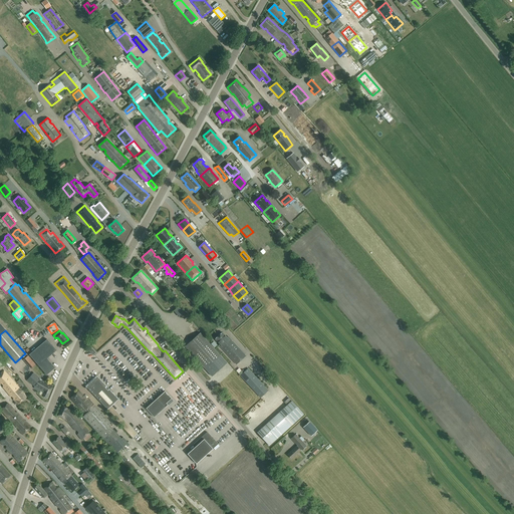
[(185,346),(205,368),(212,376),(227,363),(200,332),(185,346)]
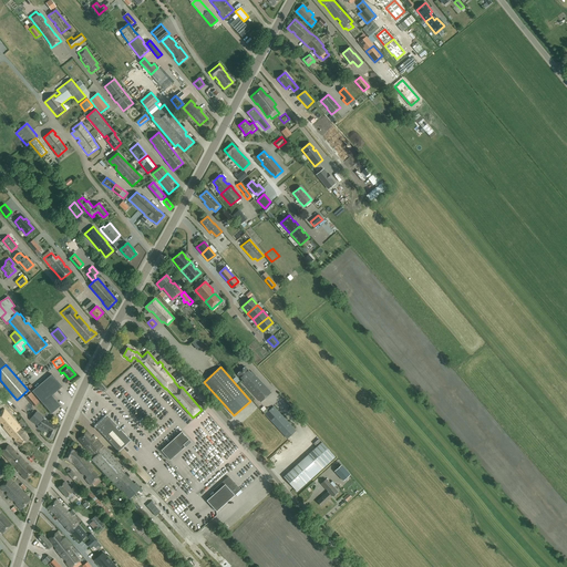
[(240,370),(266,398),(271,392),(255,374),(254,375),(251,374),(253,372),(251,371),(250,372),(245,367),(240,370)]
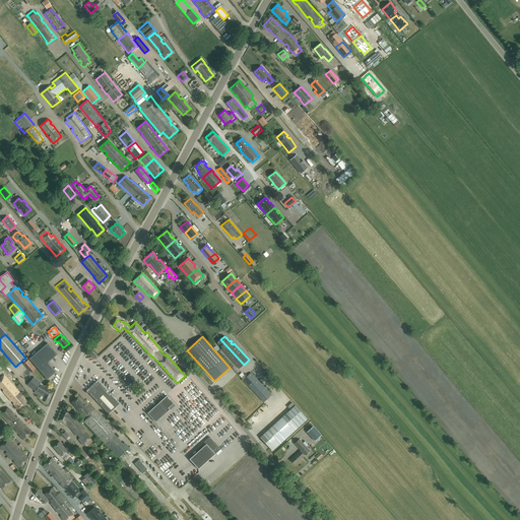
[(239,369),(244,365),(220,339),(217,343),(220,346),(222,348),(220,349),(238,368),(239,369)]
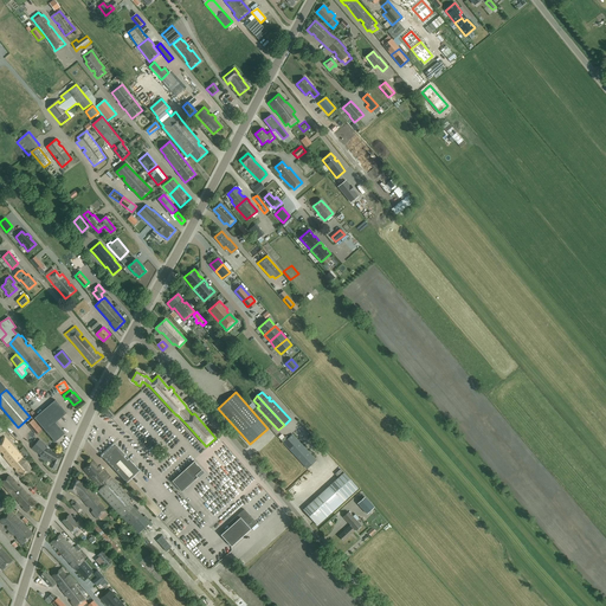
[(55,442),(65,433),(56,423),(66,413),(56,400),(34,418),(55,442)]
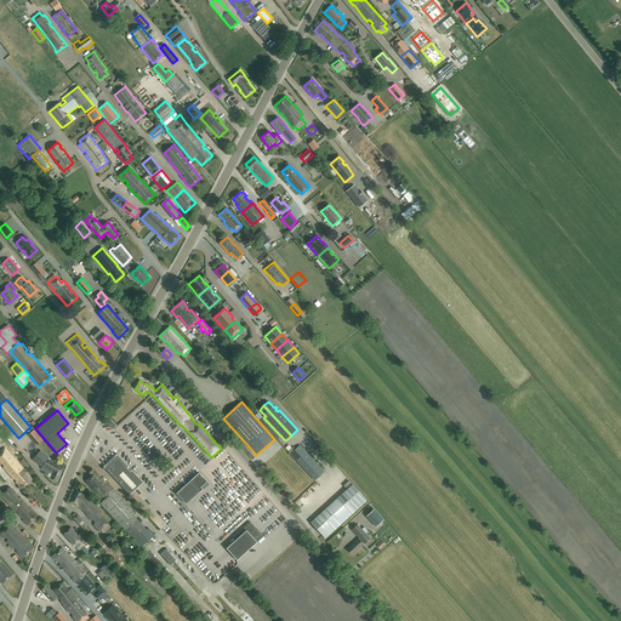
[(36,446),(43,440),(33,431),(28,436),(36,446)]
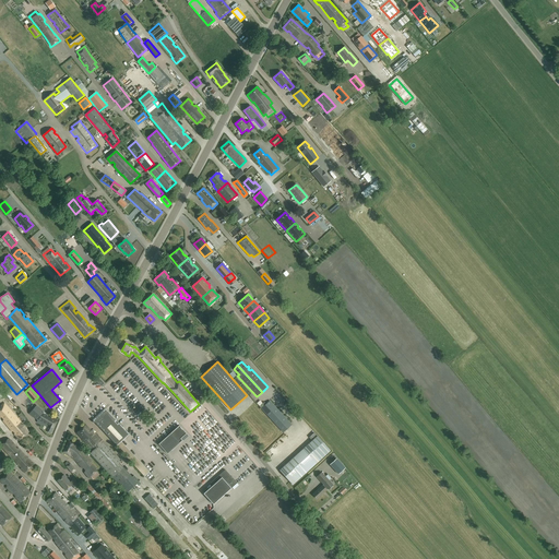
[(16,408),(10,401),(7,397),(4,400),(14,411),(16,408)]
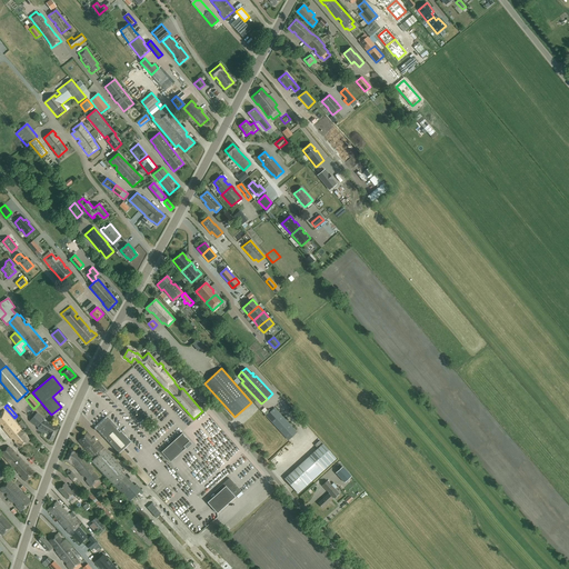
[(289,440),(297,432),(275,408),(266,416),(289,440)]
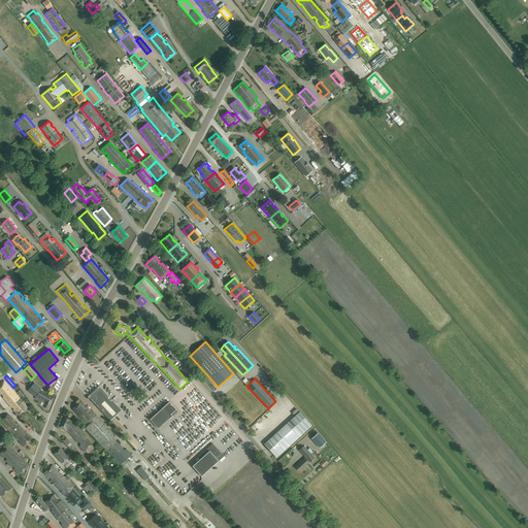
[(28,408),(4,381),(0,384),(0,394),(2,394),(3,396),(3,397),(10,407),(12,406),(14,409),(13,410),(18,416),(28,408)]
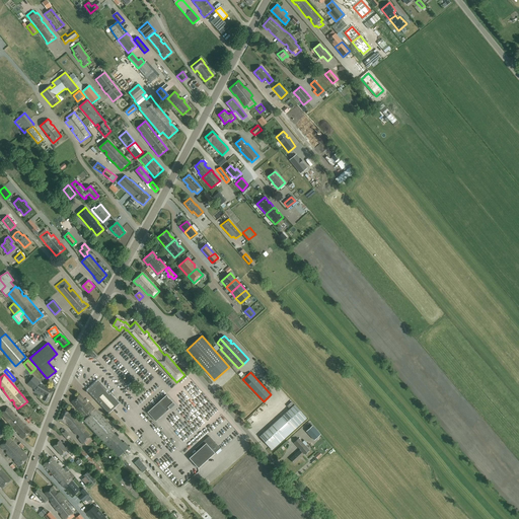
[(53,390),(41,383),(33,377),(26,384),(31,389),(32,388),(34,390),(34,392),(41,395),(42,394),(44,396),(43,399),(48,402),(53,390)]
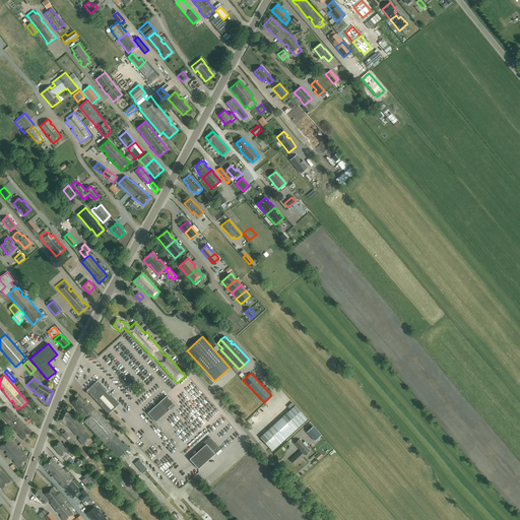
[(109,415),(114,411),(121,404),(98,380),(86,390),(109,415)]
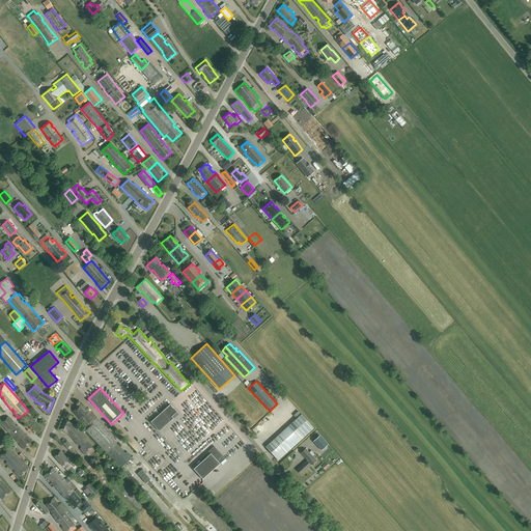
[(82,403),(74,412),(88,427),(85,430),(120,469),(133,457),(128,451),(126,453),(113,440),(115,438),(91,412),(88,412),(82,403)]
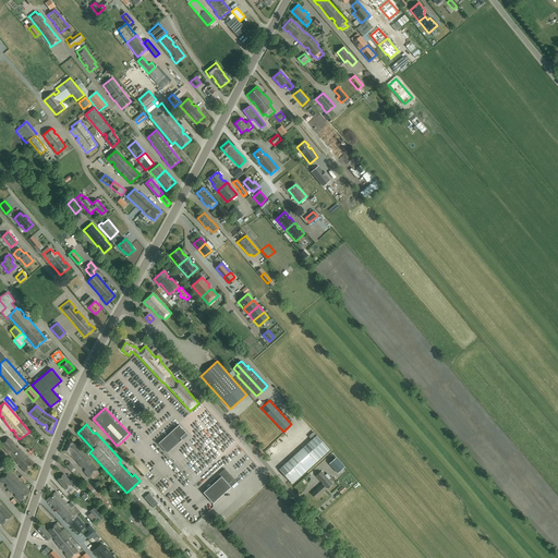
[(179,425),(158,444),(167,453),(182,439),(181,437),(185,433),(179,425)]
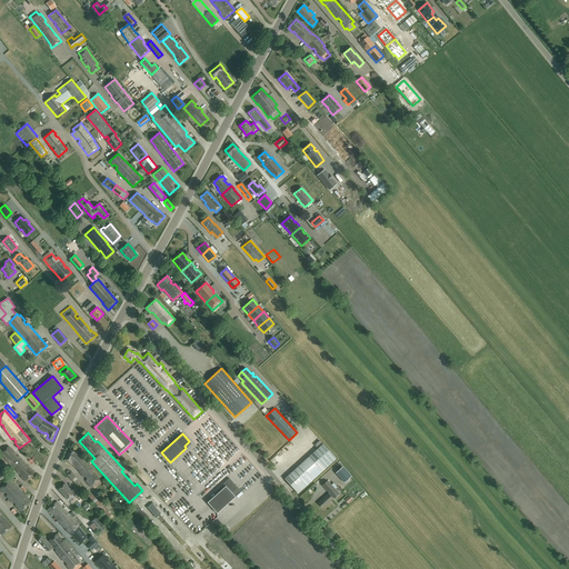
[(212,465),(236,446),(232,440),(231,441),(229,438),(223,442),(227,447),(220,451),(218,448),(217,449),(220,453),(216,457),(210,461),(212,465)]
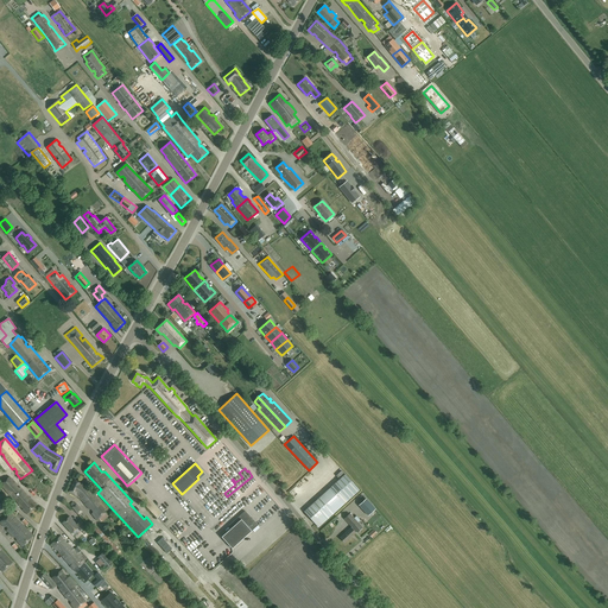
[(360,491),(341,472),(336,475),(340,479),(304,512),(318,527),(360,491)]
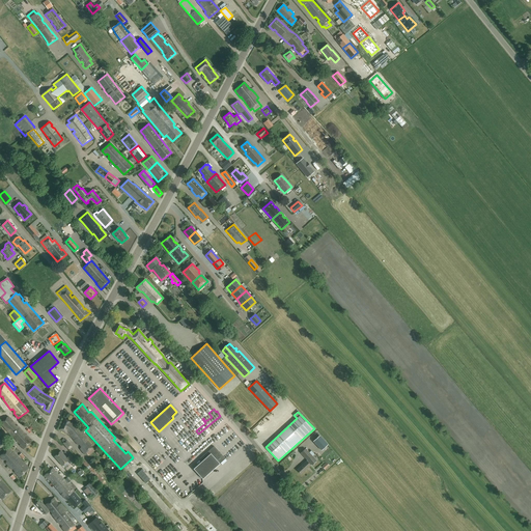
[(28,437),(18,425),(16,425),(15,423),(15,422),(8,416),(0,422),(14,438),(20,444),(19,445),(24,449),(32,441),(28,437)]
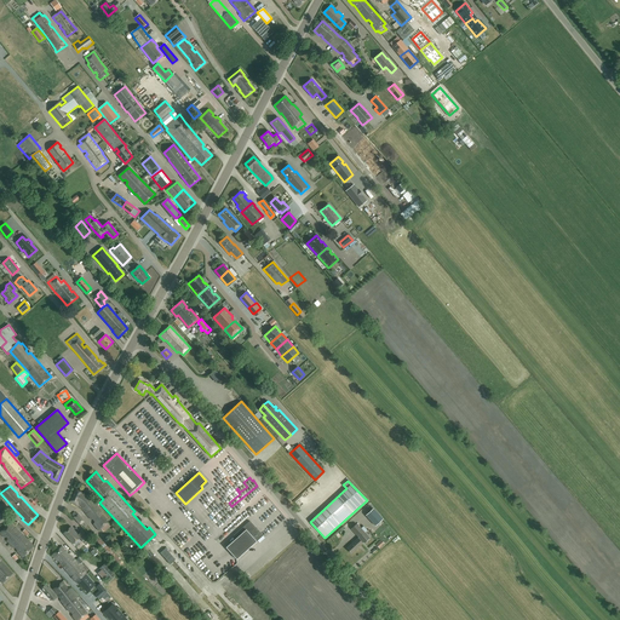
[(86,495),(82,493),(76,489),(70,501),(79,506),(80,505),(81,507),(91,520),(92,518),(95,522),(93,524),(98,530),(101,529),(104,533),(110,527),(108,523),(108,522),(99,512),(101,511),(87,494),(86,495)]
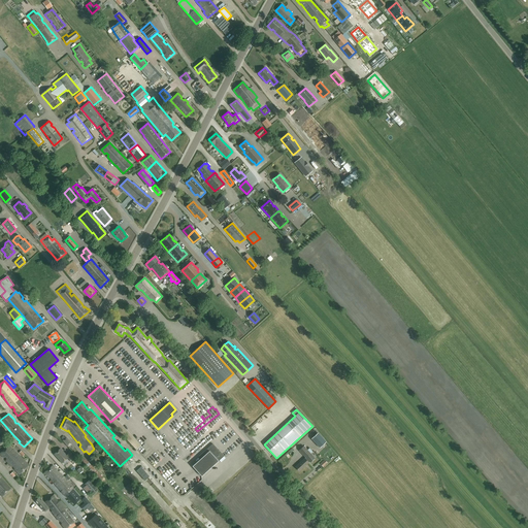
[(325,442),(318,434),(311,439),(319,449),(325,442)]
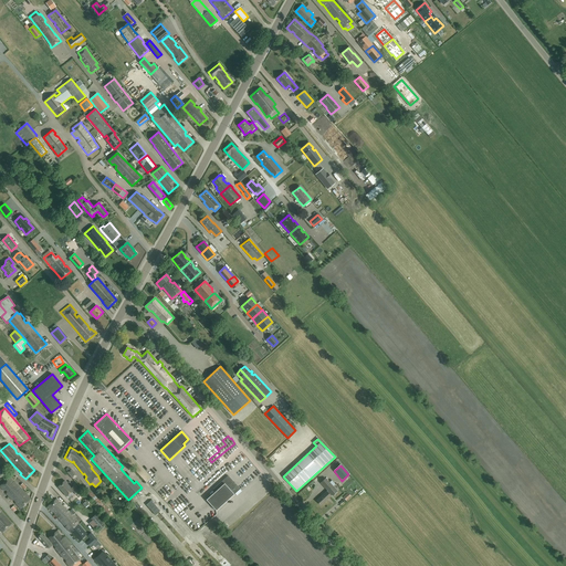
[(216,511),(234,494),(240,489),(228,475),(212,490),(215,492),(207,500),(216,511)]
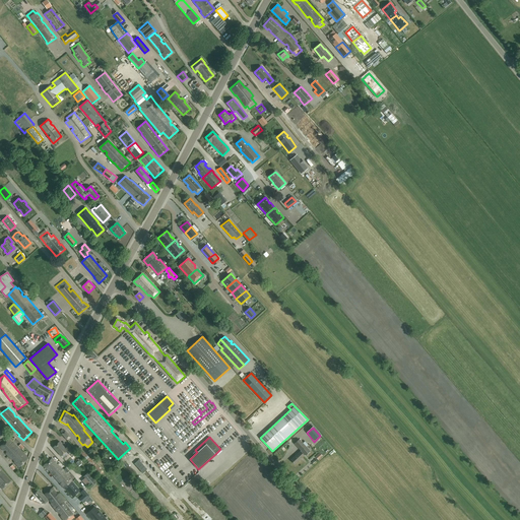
[(8,439),(0,446),(0,447),(3,451),(5,449),(7,452),(5,453),(11,459),(12,459),(14,461),(14,462),(19,467),(28,458),(17,447),(8,439)]
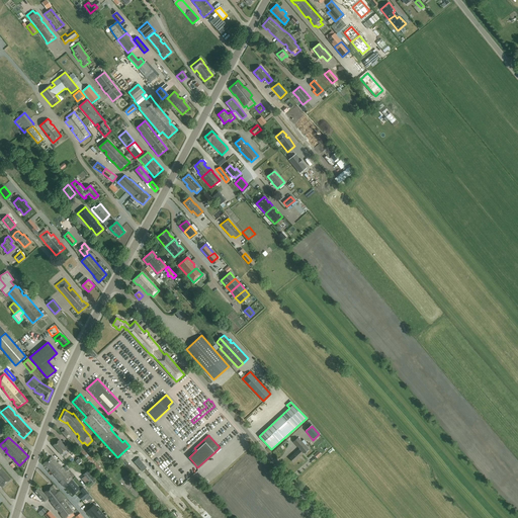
[(301,441),(298,438),(293,442),(299,448),(289,457),(293,462),(304,453),(305,453),(309,449),(305,445),(308,443),(304,439),(301,441)]
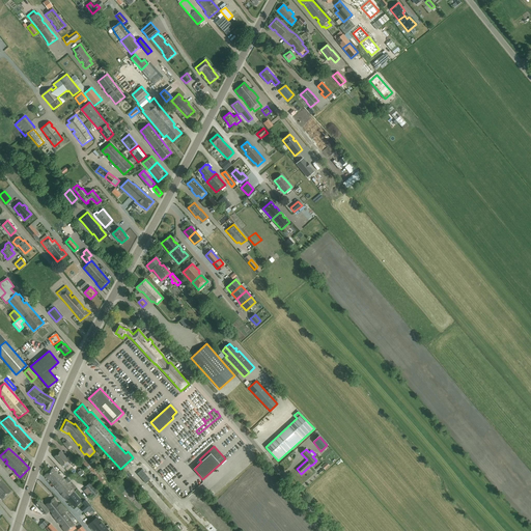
[(66,457),(61,451),(54,457),(62,466),(67,460),(71,464),(75,459),(70,454),(66,457)]
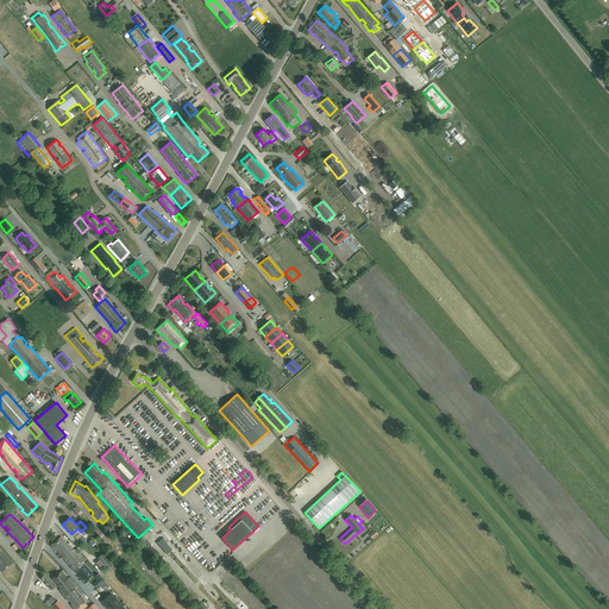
[(61,537),(51,545),(56,551),(57,551),(60,553),(58,553),(74,571),(75,570),(86,582),(93,575),(83,563),(75,552),(68,544),(67,544),(66,542),(61,537)]
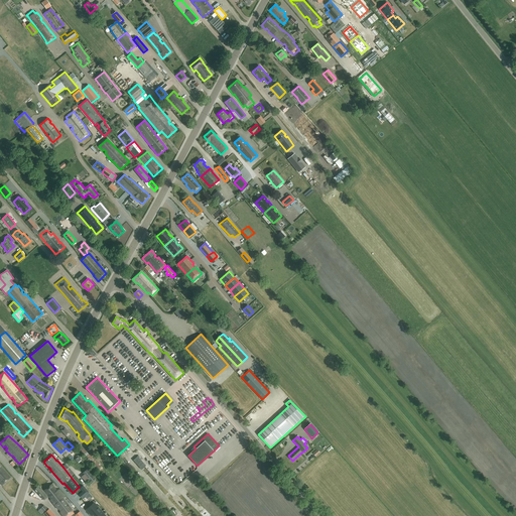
[(138,457),(133,461),(141,470),(146,466),(138,457)]
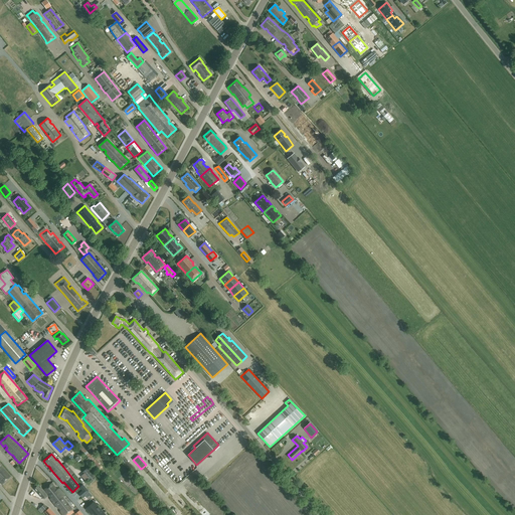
[(10,477),(0,465),(0,482),(2,484),(10,477)]
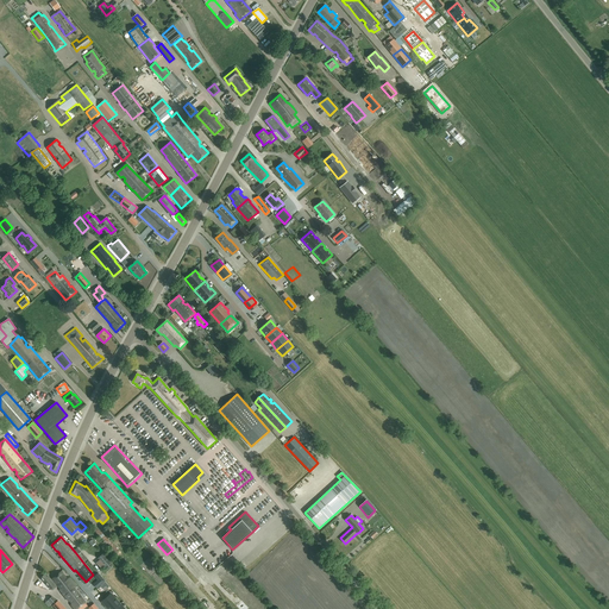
[(102,553),(98,558),(107,570),(113,565),(102,553)]
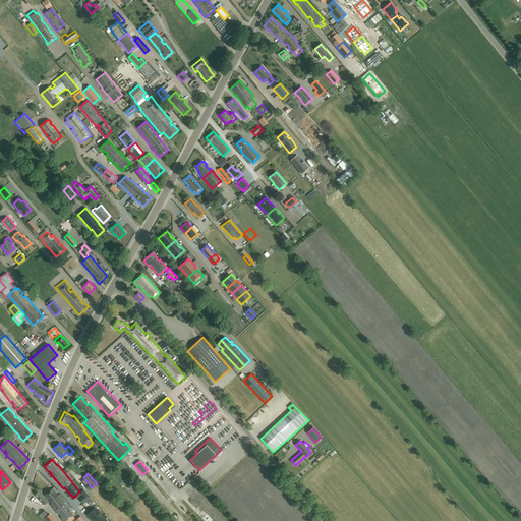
[(55,510),(64,502),(64,501),(59,495),(57,494),(52,488),(45,496),(51,504),(51,505),(55,510)]
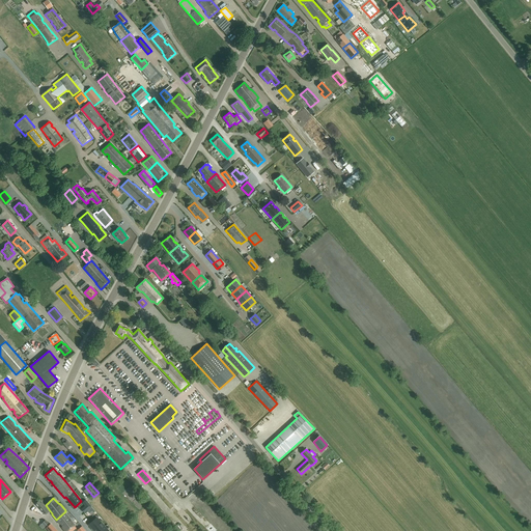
[(42,503),(39,501),(35,504),(45,514),(45,513),(46,515),(50,511),(42,503)]
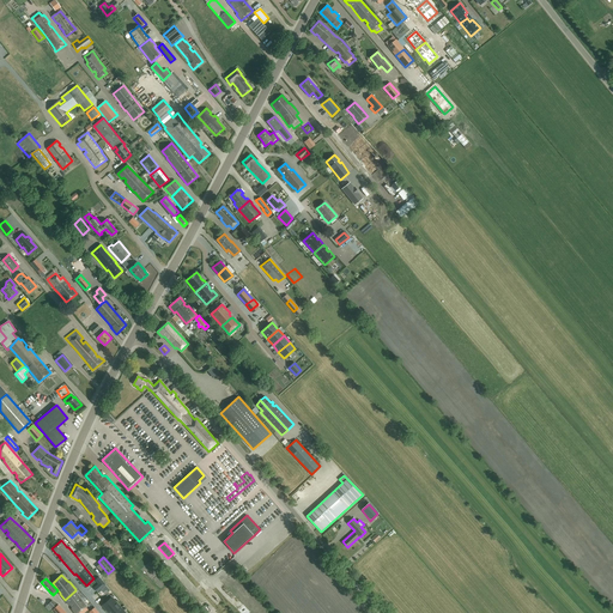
[(86,606),(76,590),(65,600),(68,605),(71,604),(73,607),(71,608),(74,612),(83,612),(87,610),(85,607),(86,606)]
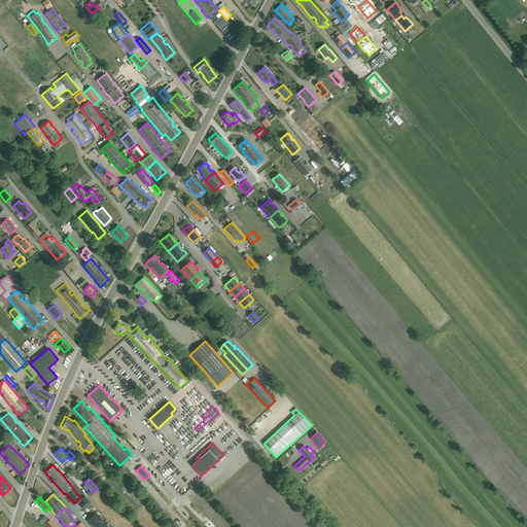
[(213,526),(196,507),(191,512),(205,526),(213,526)]
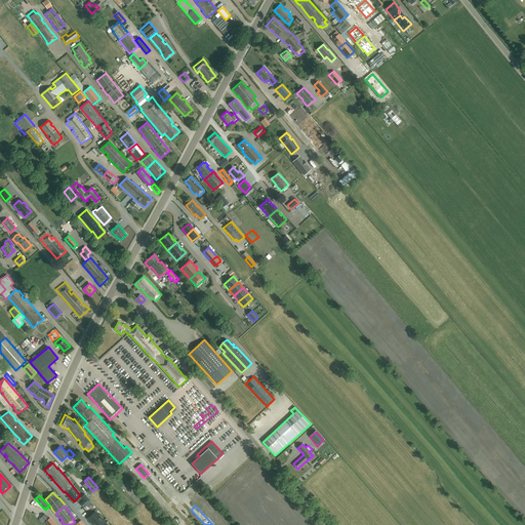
[(99,524),(104,522),(93,511),(86,517),(92,524),(99,524)]
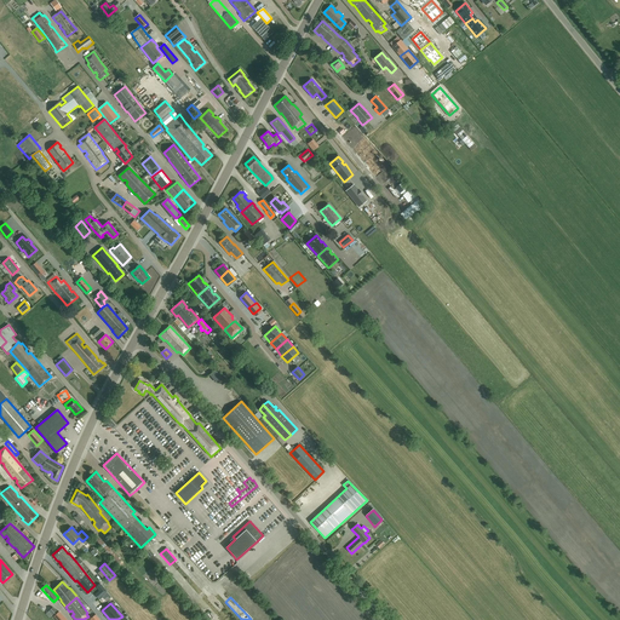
[(52,608),(49,610),(46,614),(50,618),(57,612),(52,607),(52,608)]
